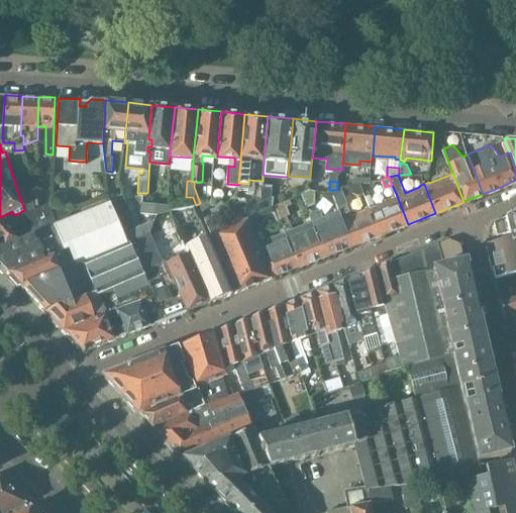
[(353,181),(349,183),(351,190),(358,193),(364,191),(359,182),(353,181)]
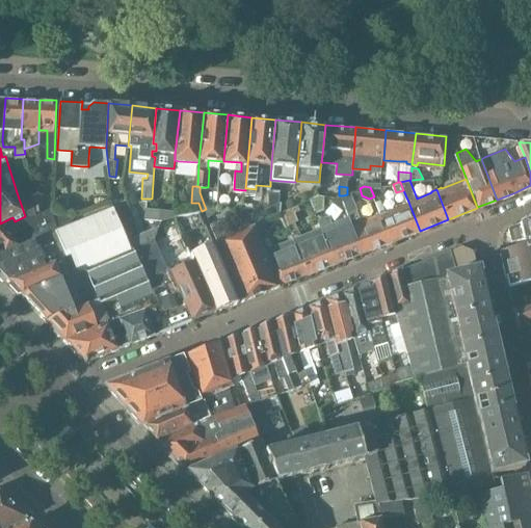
[(31,190),(17,192),(25,216),(32,213),(32,214),(35,213),(35,210),(32,194),(31,190)]
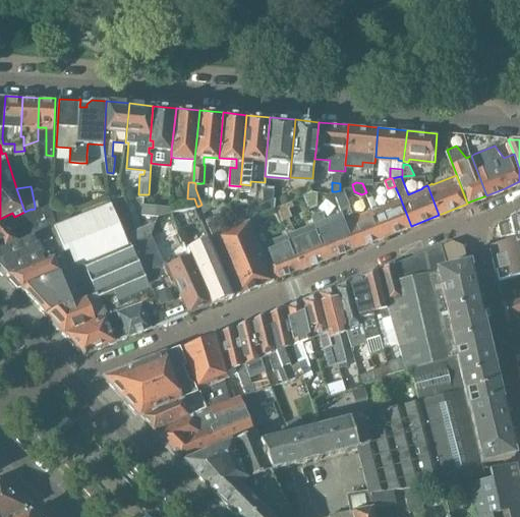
[(265,186),(264,199),(264,200),(274,196),(274,186),(267,186),(265,186)]
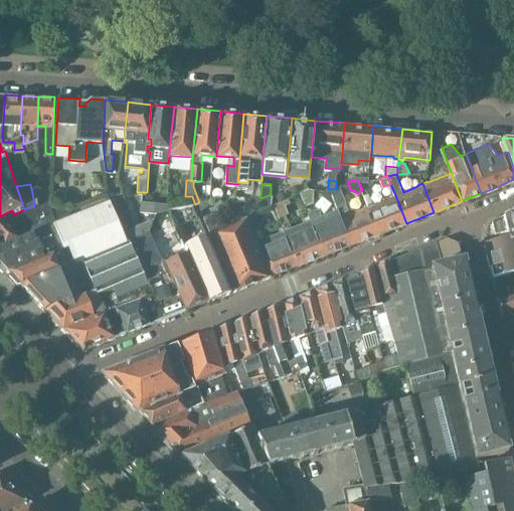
[(41,187),(31,188),(34,203),(42,202),(41,187)]
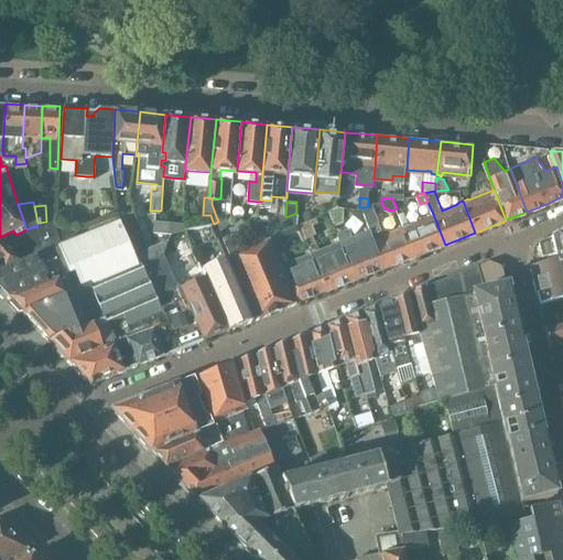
[(374,206),(364,210),(370,228),(374,237),(386,268),(415,256),(403,225),(399,226),(399,227),(383,234),(374,206)]
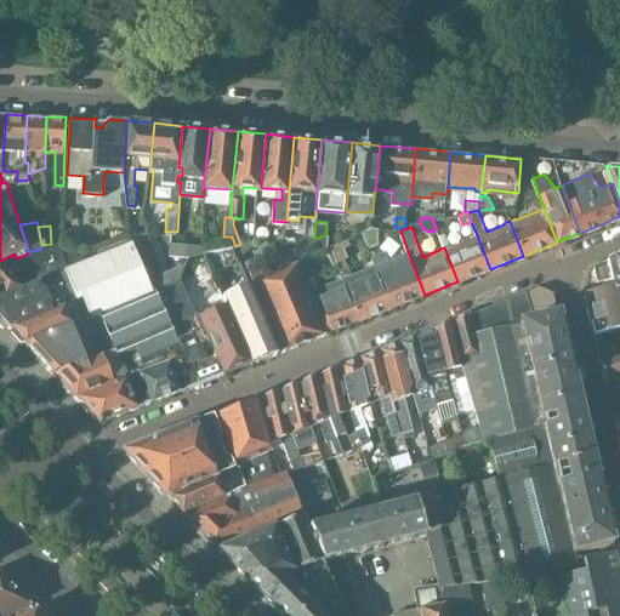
[(445,232),(439,234),(444,247),(448,246),(450,245),(445,232)]
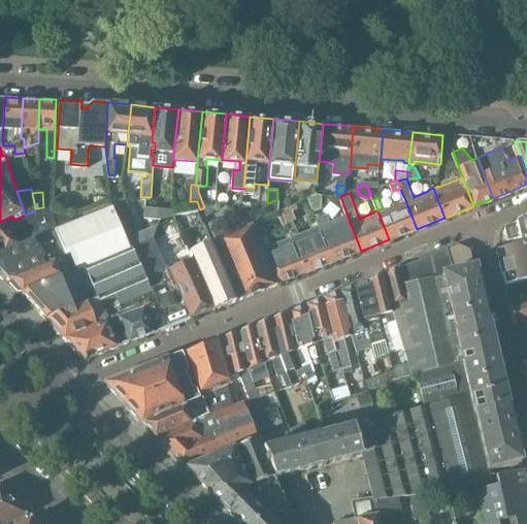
[(277,210),(277,199),(267,203),(267,202),(264,203),(265,216),(277,210)]
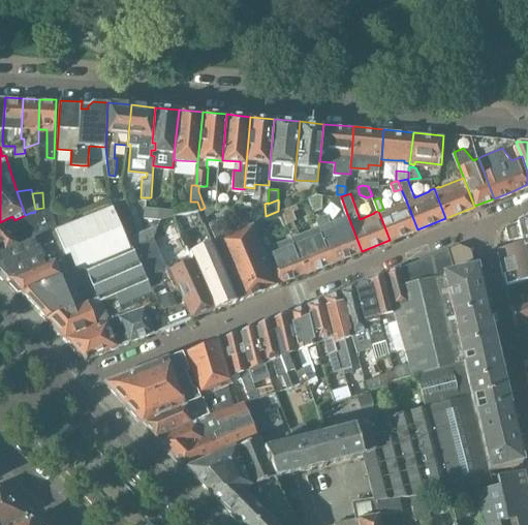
[(381,210),(378,211),(390,240),(417,229),(406,201),(383,209),(381,210)]
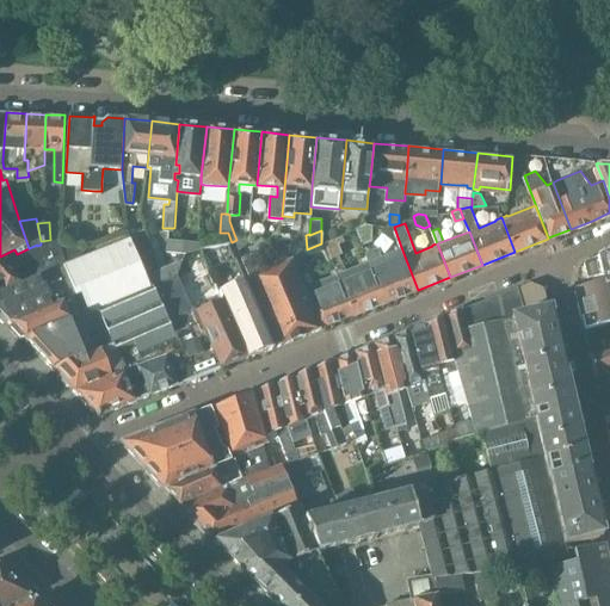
[(248,235),(234,234),(236,240),(239,247),(248,240),(248,235)]
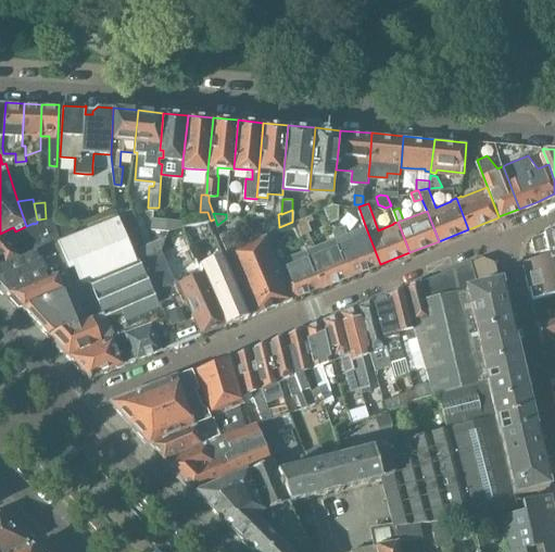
[(153,215),(152,227),(159,227),(168,228),(183,226),(183,217),(158,215),(153,215)]
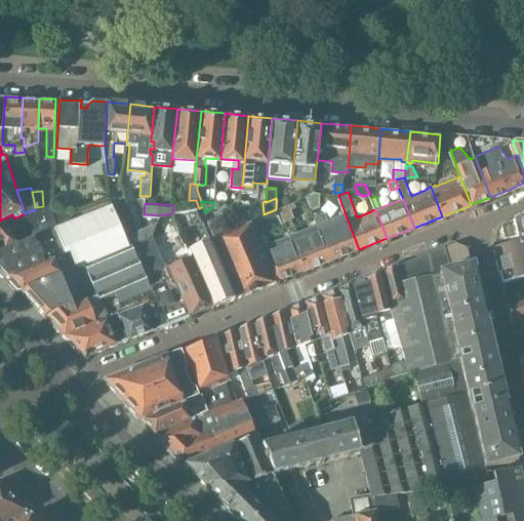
[(12,214),(0,221),(0,250),(55,227),(57,226),(56,224),(49,204),(35,210),(32,211),(32,210),(25,213),(14,218),(12,214)]
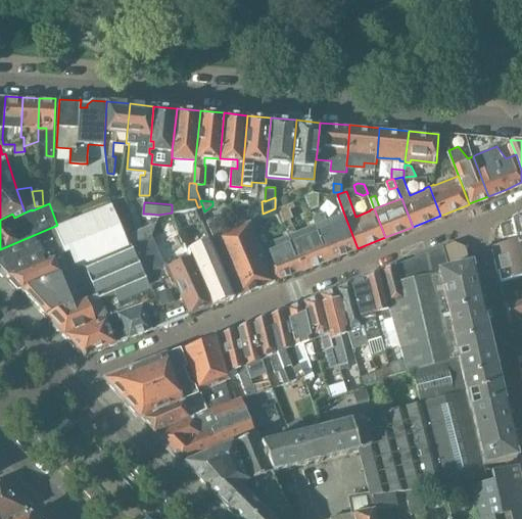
[(60,274),(22,289),(44,313),(64,334),(64,335),(96,323),(119,314),(142,304),(150,329),(158,326),(190,314),(175,281),(173,275),(149,284),(132,243),(129,244),(125,233),(112,203),(81,215),(57,225),(55,226),(64,249),(68,247),(77,267),(60,274)]
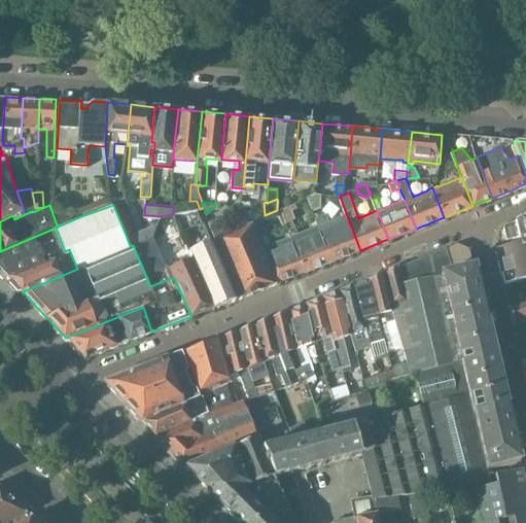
[(325,213),(315,217),(318,224),(321,232),(332,260),(360,250),(349,221),(346,213),(328,220),(325,213)]
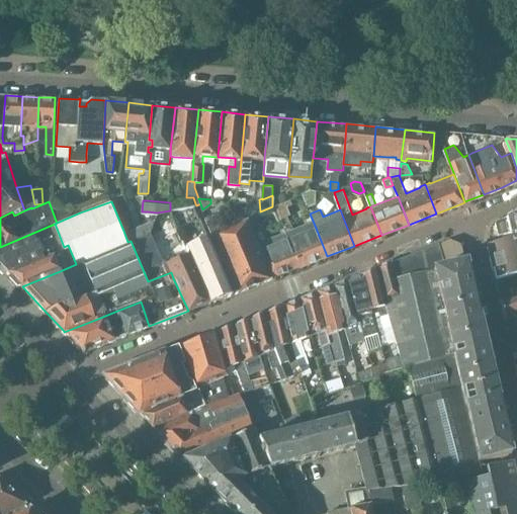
[(516,210),(507,215),(511,230),(516,253),(516,210)]
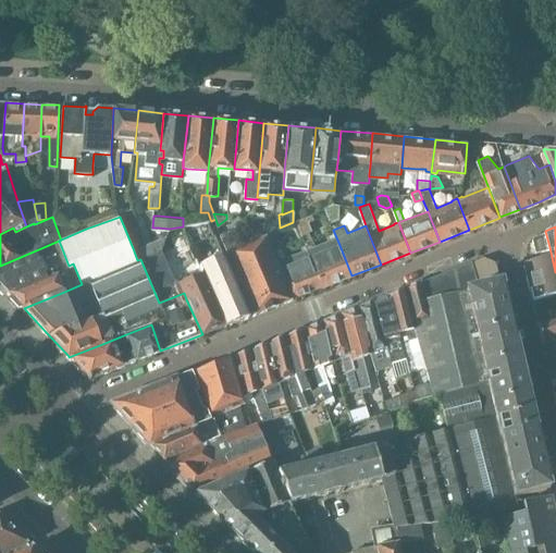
[(234,228),(221,233),(226,246),(239,241),(234,228)]
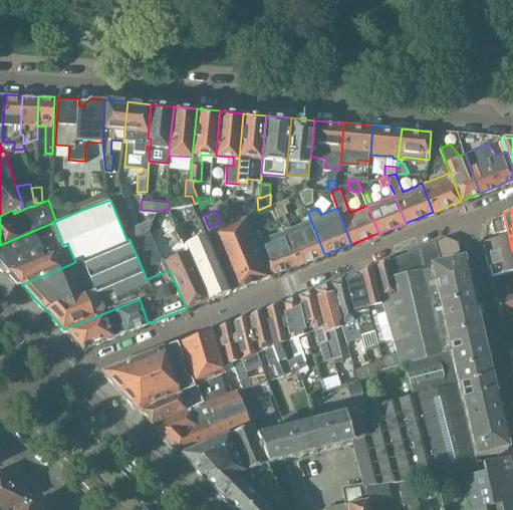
[(255,212),(247,216),(259,248),(269,276),(297,265),(286,237),(283,229),(266,236),(255,212)]
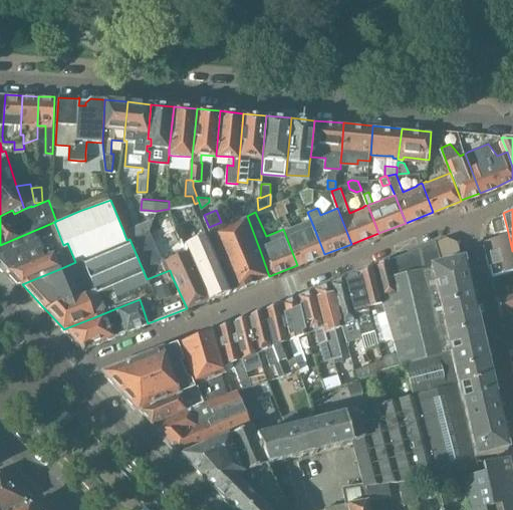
[(280,222),(287,220),(284,213),(277,215),(280,222)]
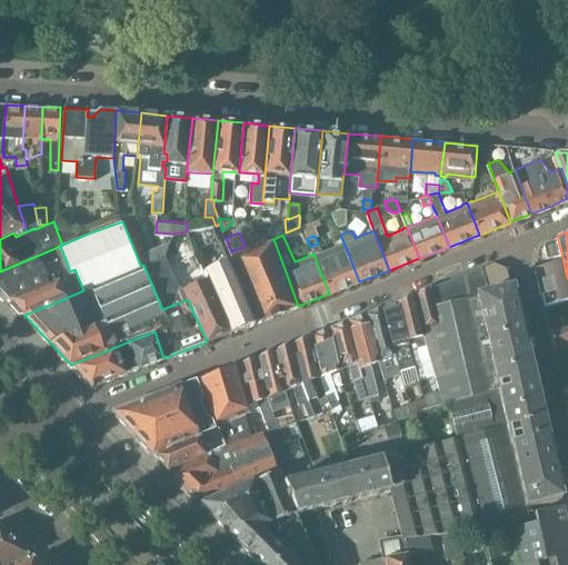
[(547,240),(545,243),(548,256),(561,253),(557,236),(547,240)]
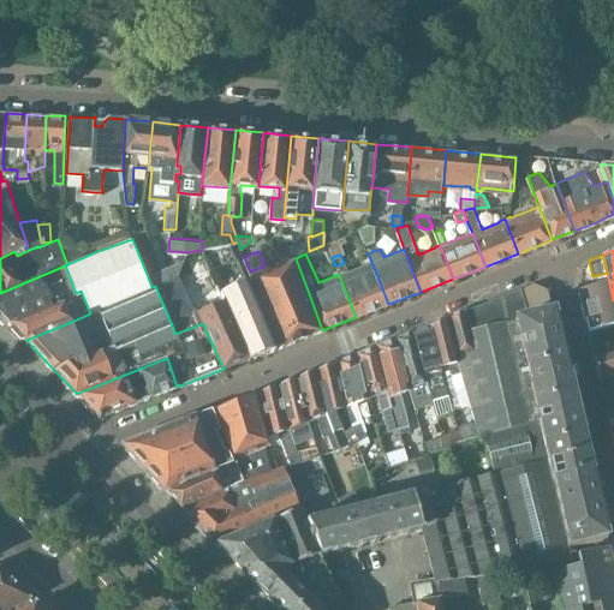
[(178,261),(161,268),(166,281),(179,275),(185,258),(178,261)]
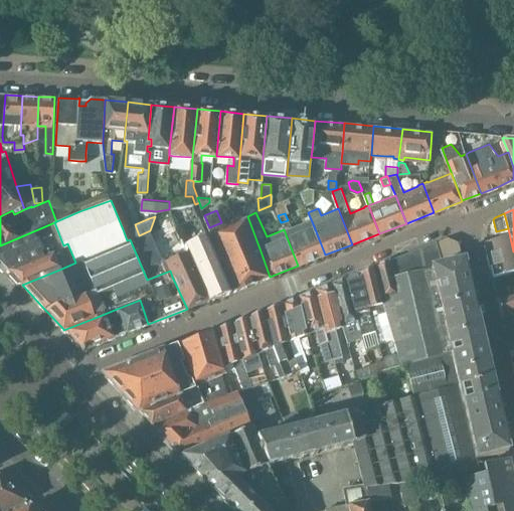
[(223,225),(210,230),(235,290),(270,277),(260,248),(247,216),(223,225)]
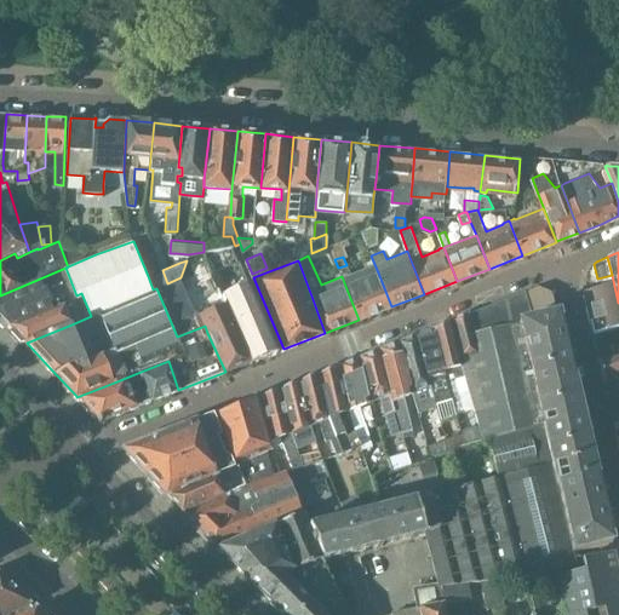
[(348,264),(339,268),(342,276),(345,286),(359,320),(364,319),(391,306),(378,272),(374,264),(351,272),(348,264)]
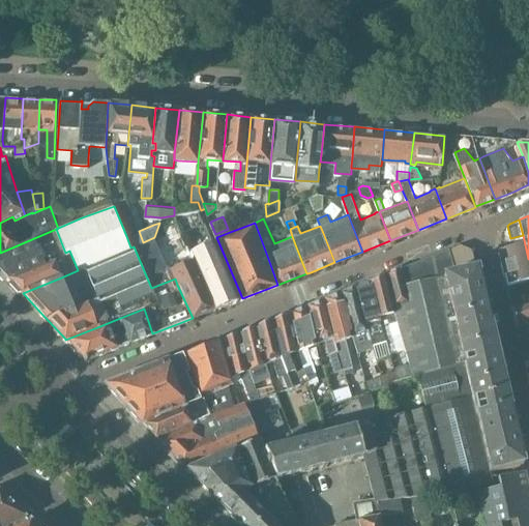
[(56,229),(0,253),(0,267),(9,279),(45,263),(66,254),(65,253),(56,229)]
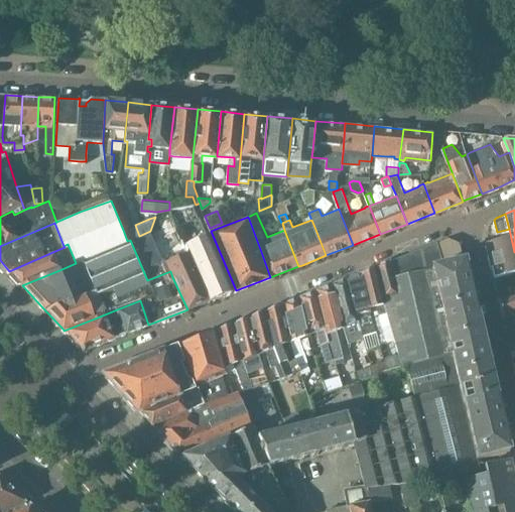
[(222,223),(210,228),(211,231),(224,226),(222,223)]
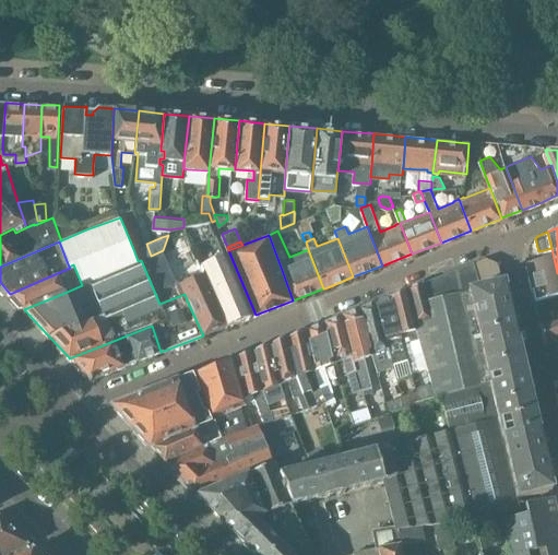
[(146,244),(133,249),(138,261),(141,260),(151,256),(146,244)]
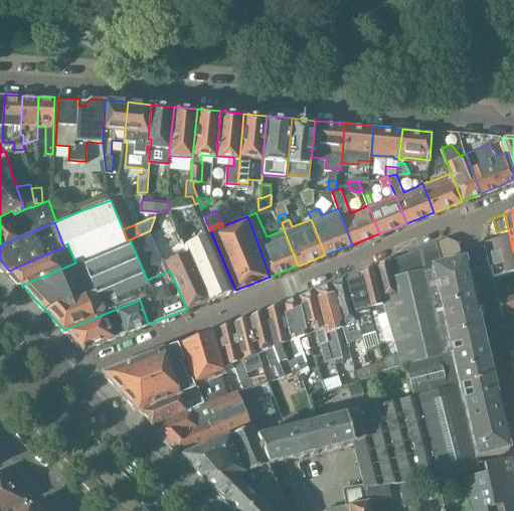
[(139,235),(130,239),(147,280),(170,271),(172,277),(187,309),(209,301),(209,300),(188,251),(165,262),(150,230),(139,235)]
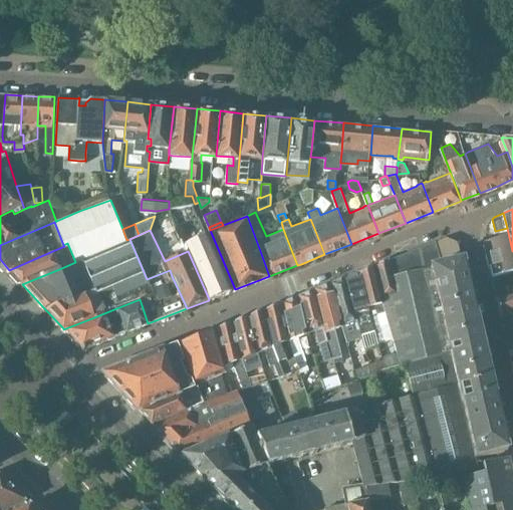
[(207,234),(185,244),(187,249),(188,251),(209,299),(231,291),(207,234)]
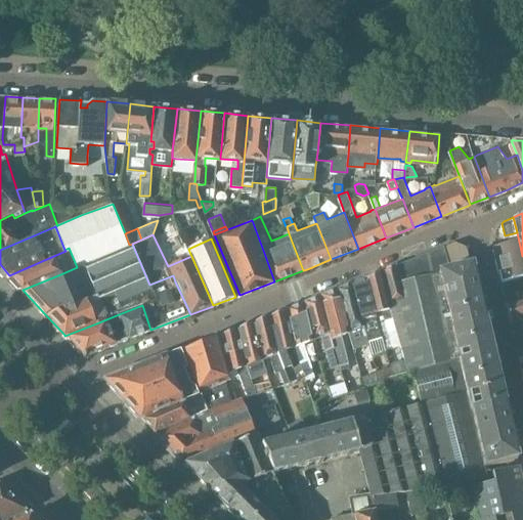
[(455,241),(443,245),(443,246),(449,267),(471,262),(467,246),(455,241)]
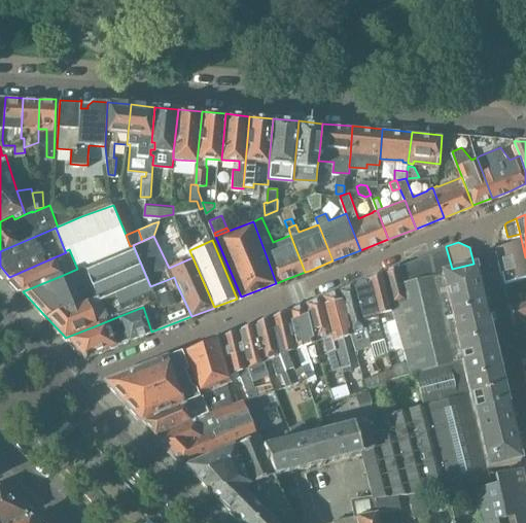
[(525,257),(522,243),(518,242),(496,249),(503,283),(525,275),(525,257)]
